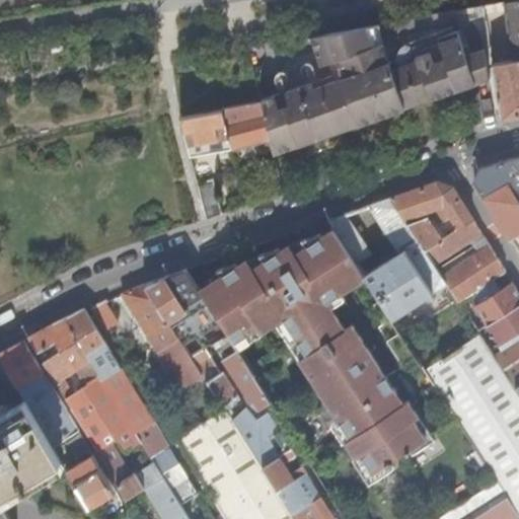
[(518,0),(516,0),(506,2),(510,30),(518,28),(518,0)]
